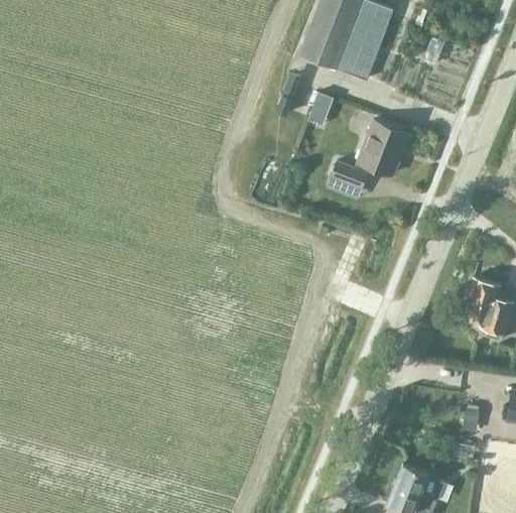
[(402,28),(388,23),(393,11),(362,0),(320,0),(300,55),(367,81),(366,83),(392,92),(402,61),(392,56),(402,28)]
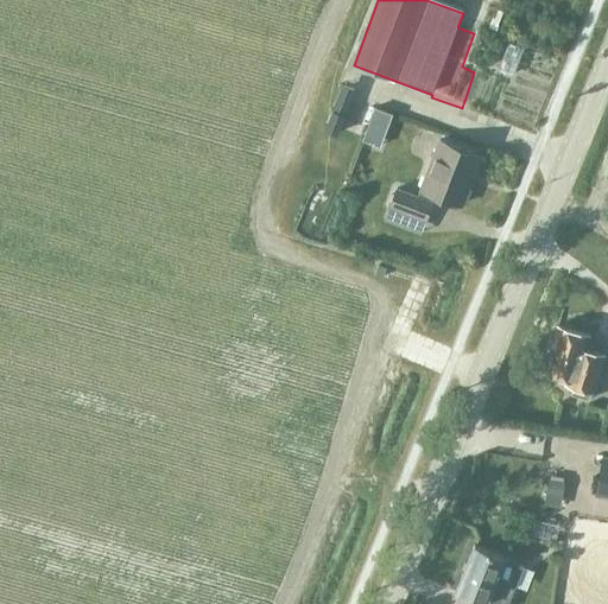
[(375,109),(362,144),(379,150),(391,115),(375,109)]
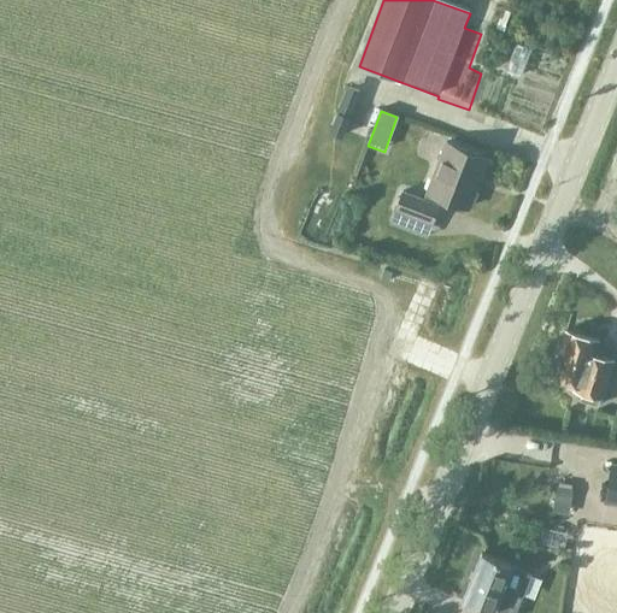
[(489,160),(445,143),(422,200),(401,193),(388,227),(427,241),(440,207),(438,206),(439,201),(469,213),(489,160)]
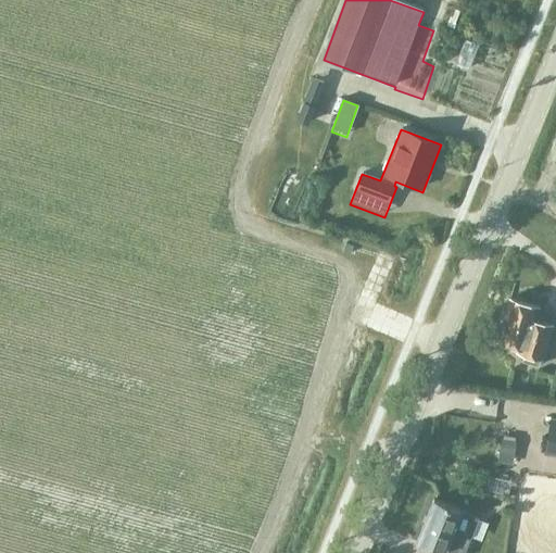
[(553,324),(534,319),(538,306),(510,299),(498,341),(519,347),(518,351),(526,352),(523,361),(541,365),(543,356),(544,357),(553,324)]
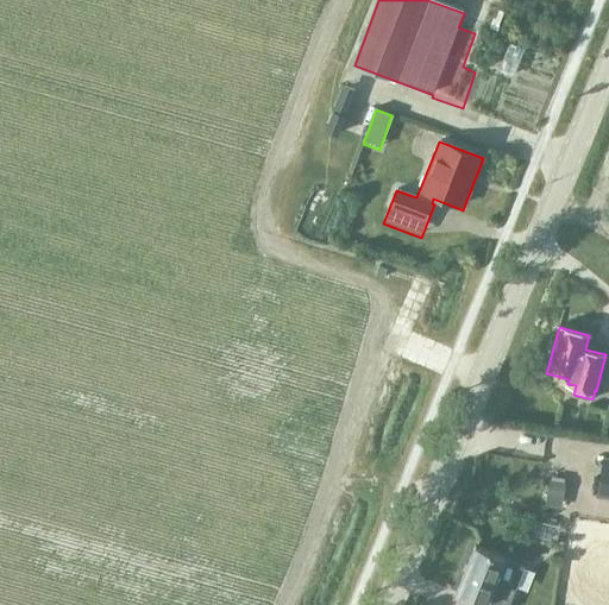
[(608,460),(603,460),(597,498),(608,499),(608,460)]
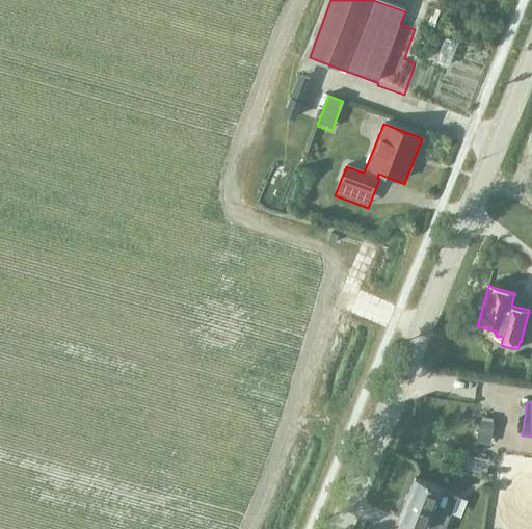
[(484,435),(497,438),(501,414),(489,412),(484,435)]
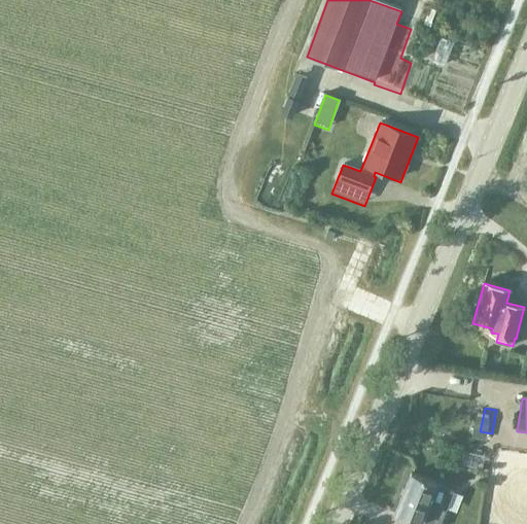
[(410,474),(393,516),(413,523),(441,523),(446,512),(454,491),(437,485),(410,474)]
